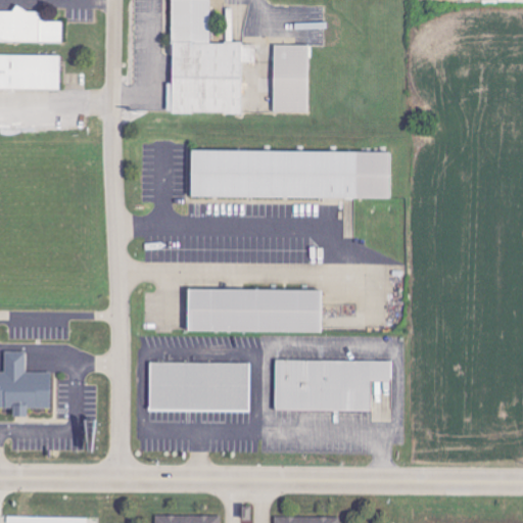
[(210,0),(172,0),(172,84),(168,84),(168,112),(242,113),(242,62),(255,62),(255,43),(211,43),(210,0)]
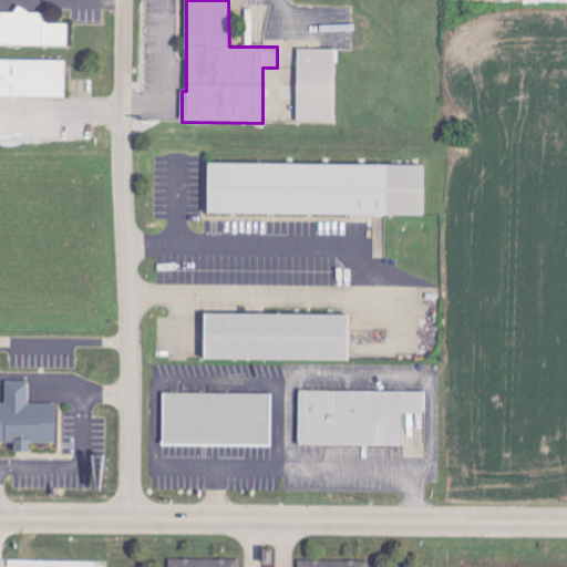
[(0,44),(68,47),(69,23),(44,23),(44,10),(16,10),(16,12),(0,11),(0,44)]
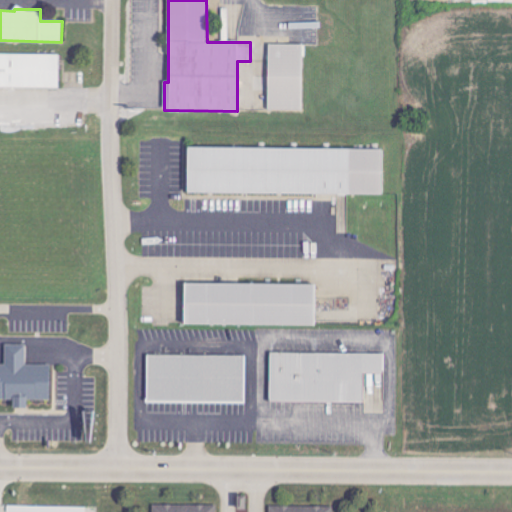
[(303,110),(304,45),(269,44),(267,110),(303,110)]
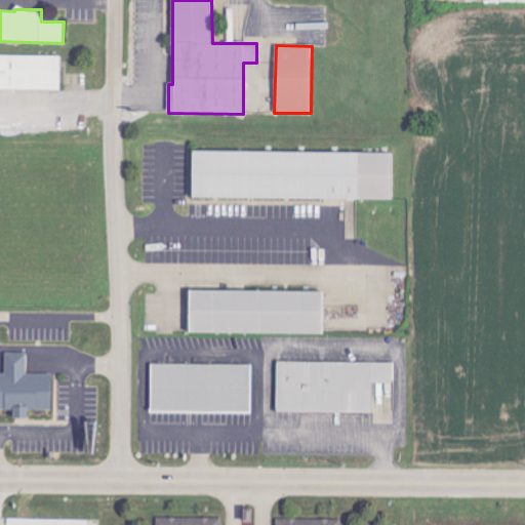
[(0,89),(59,90),(59,55),(0,54),(0,89)]
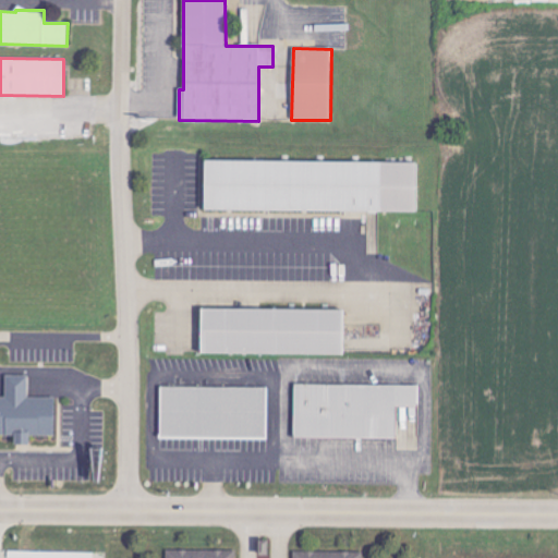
[(204,210),(419,213),(419,162),(204,160),(204,210)]
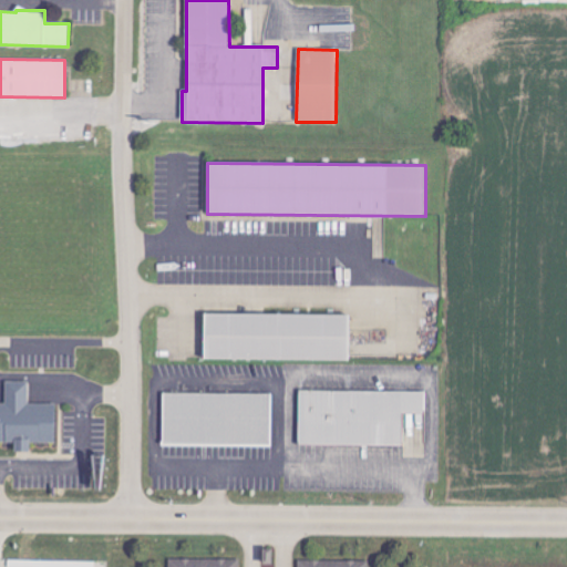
[(214,322),(214,367),(357,367),(358,322),(214,322)]
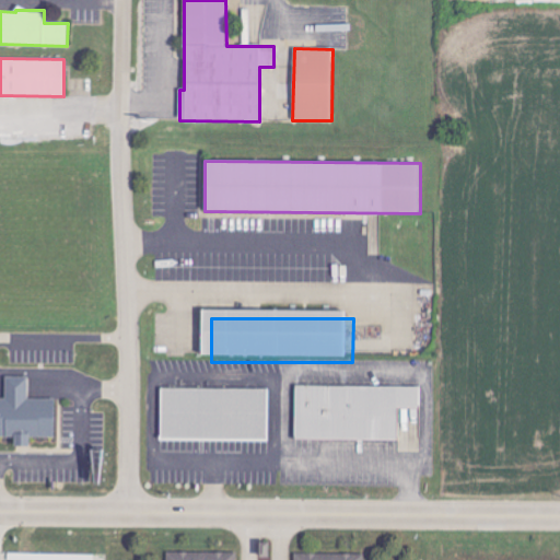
[(55,399),(27,398),(28,377),(6,376),(4,398),(0,398),(0,438),(14,438),(13,446),(27,446),(27,438),(55,439),(55,399)]
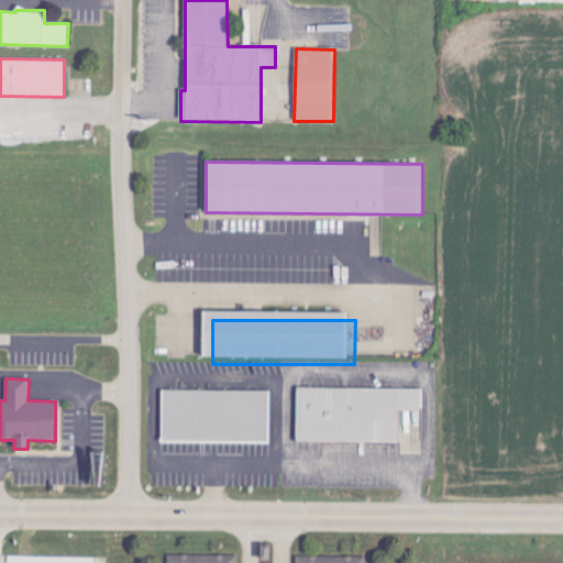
[(297,392),(297,443),(400,444),(400,414),(422,414),(422,393),(297,392)]
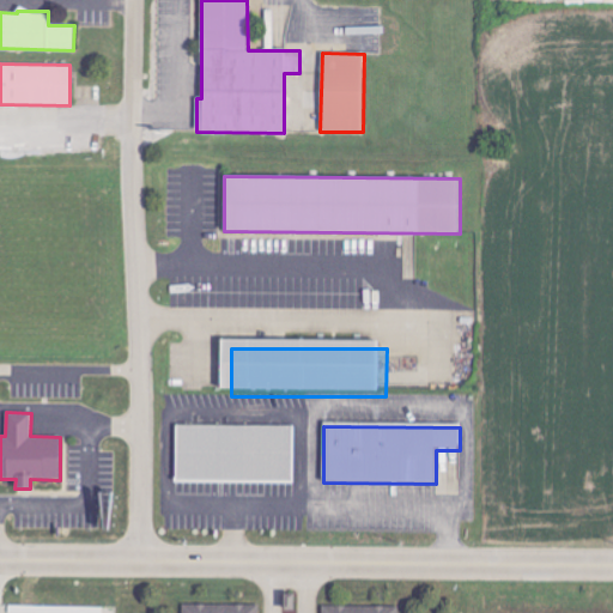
[(183,434),(183,490),(302,491),(303,435),(183,434)]
